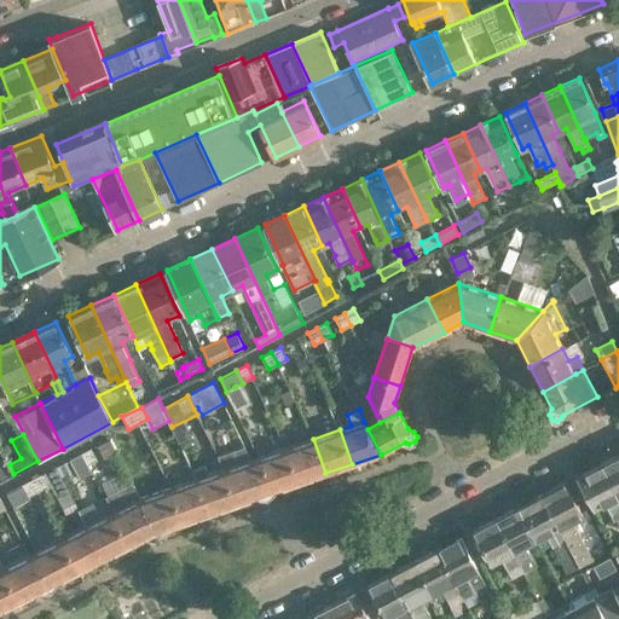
[(110,439),(98,445),(104,460),(117,452),(110,439)]
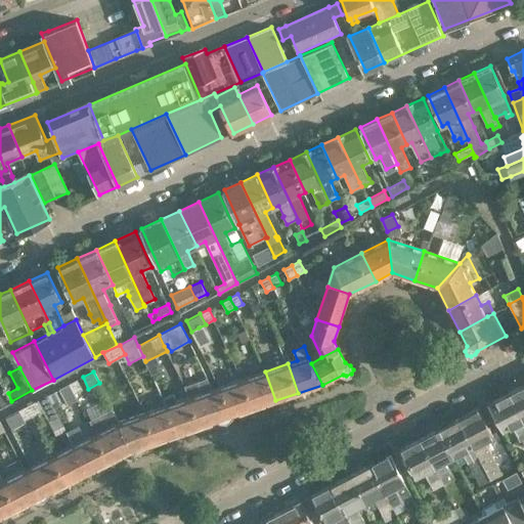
[(275,400),(265,372),(243,380),(253,408),(275,400)]
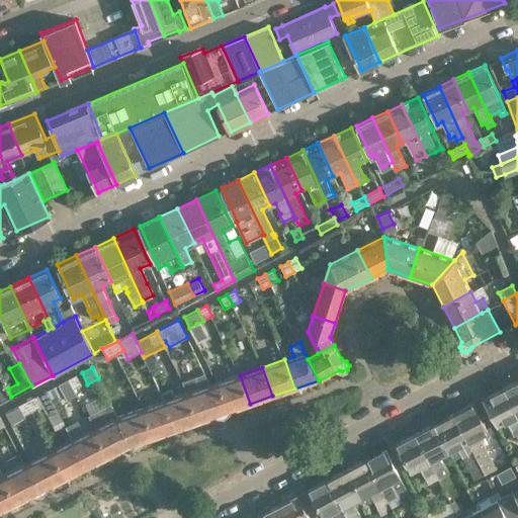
[(198,421),(221,413),(210,384),(204,373),(183,380),(188,393),(198,421)]
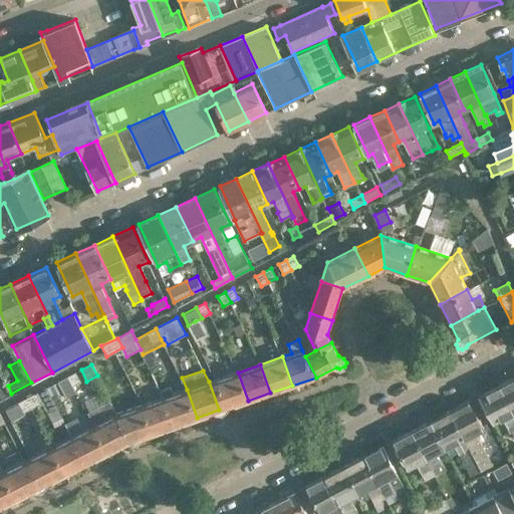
[(67,375),(73,387),(81,381),(75,371),(67,375)]
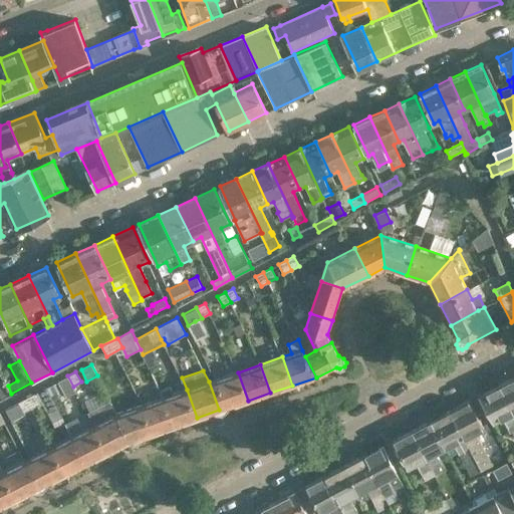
[(238,372),(227,375),(215,379),(225,409),(248,401),(238,372)]
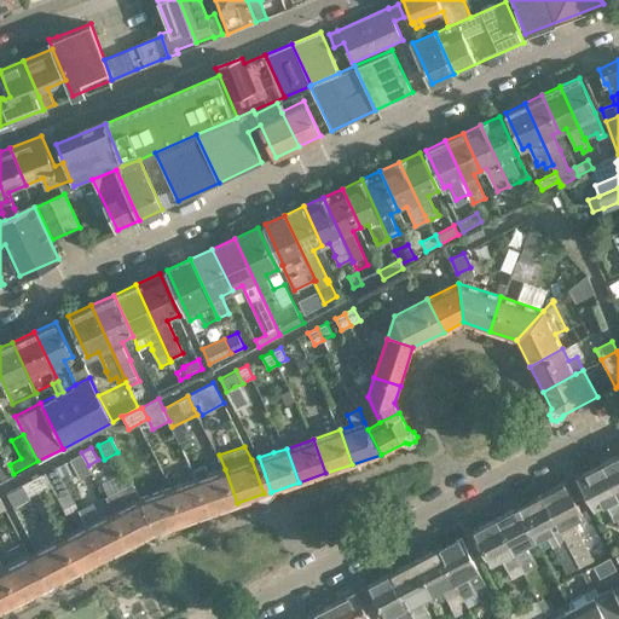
[(88,466),(81,452),(69,460),(80,478),(92,472),(88,466)]
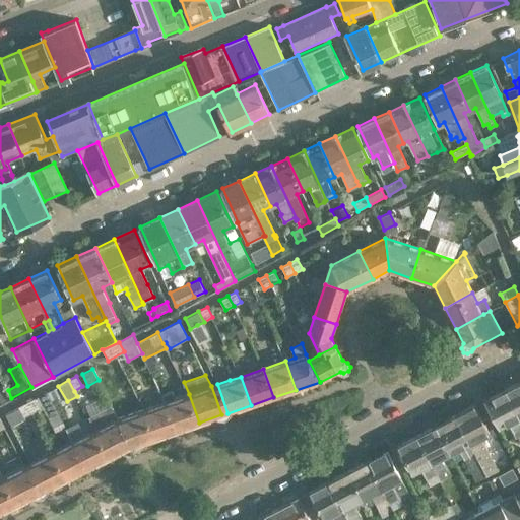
[(519,381),(505,389),(519,417),(519,381)]
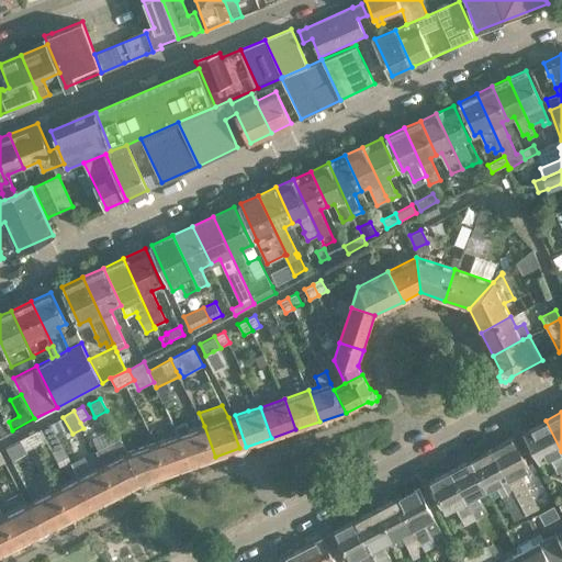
[(0,437),(12,430),(3,415),(0,416),(0,437)]
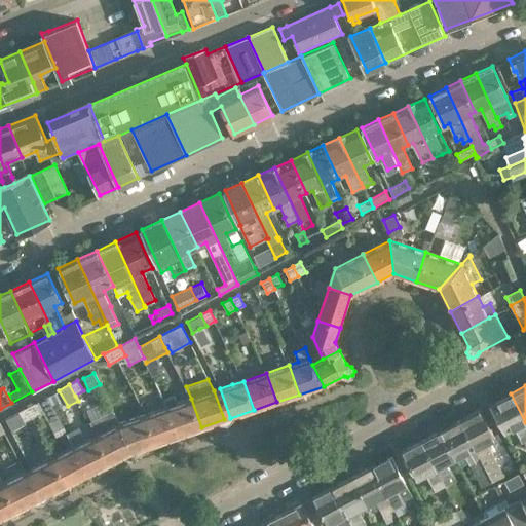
[(525,422),(511,393),(491,404),(505,433),(514,428),(519,439),(520,439),(522,443),(525,440),(525,422)]
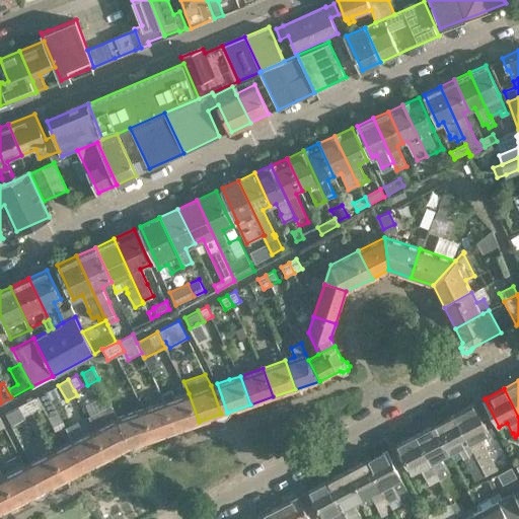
[(26,401),(31,413),(54,401),(48,390),(26,401)]
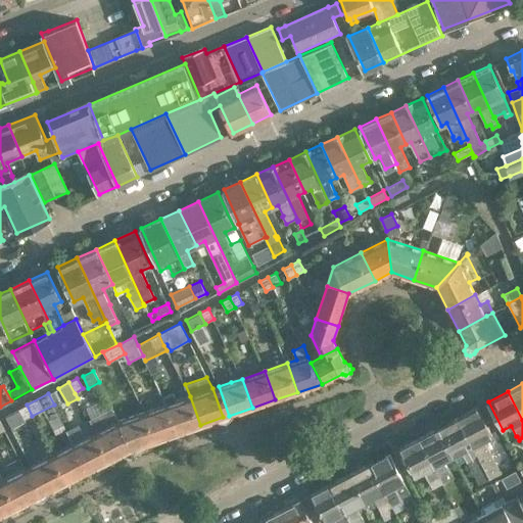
[(177,401),(174,393),(163,396),(167,405),(178,433),(200,425),(190,396),(177,401)]
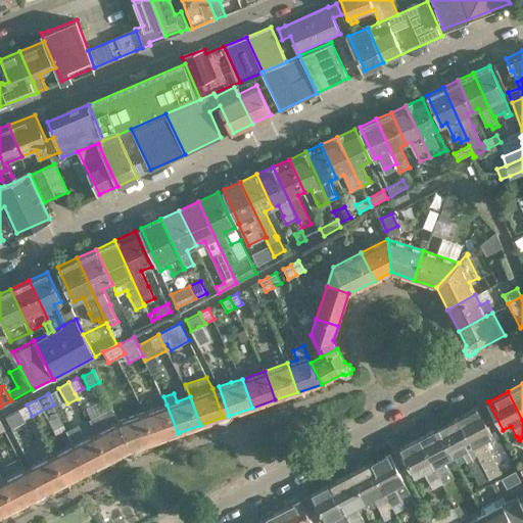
[(133,416),(130,407),(125,403),(112,409),(114,412),(119,421),(116,422),(132,449),(134,448),(154,441),(144,412),(133,416)]
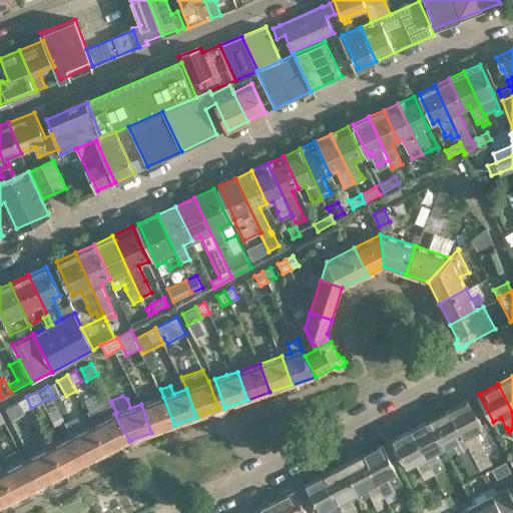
[(24,412),(31,408),(26,397),(18,401),(24,412)]
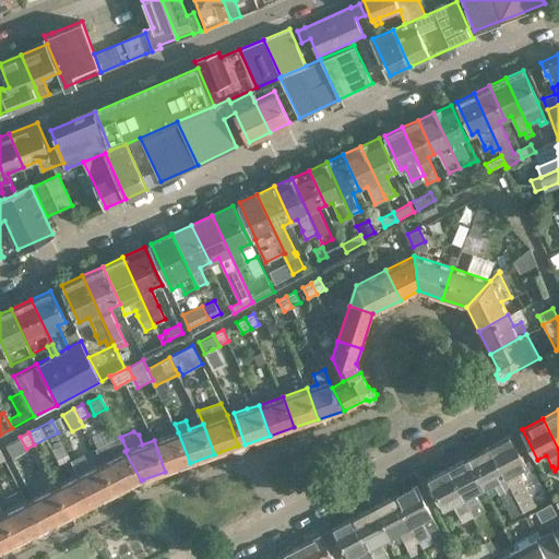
[(178,432),(154,440),(165,472),(190,463),(178,432)]
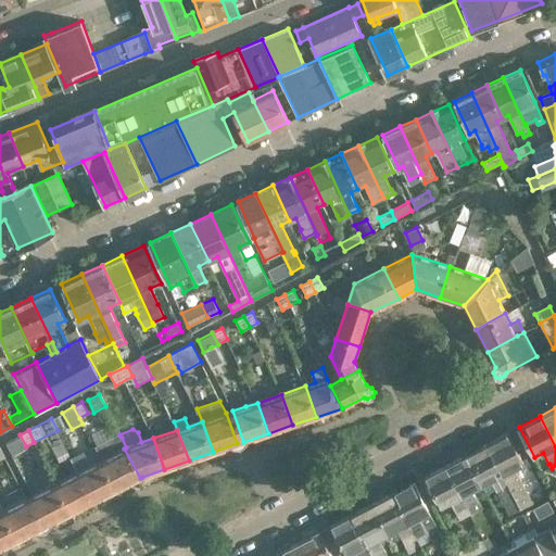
[(487,444),(519,508),(532,502),(515,467),(523,463),(508,433),(487,444)]
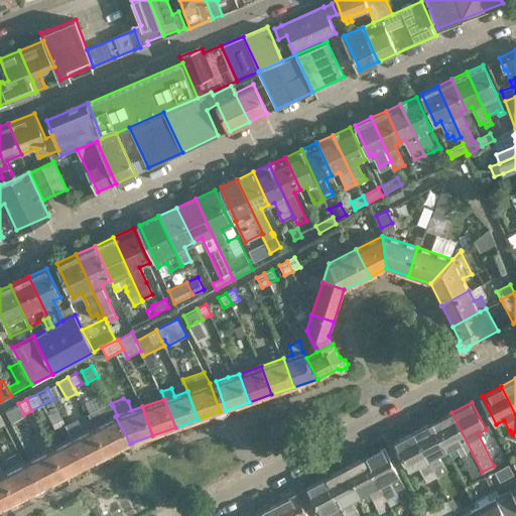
[(25,416),(24,414),(18,403),(7,409),(14,422),(25,416)]
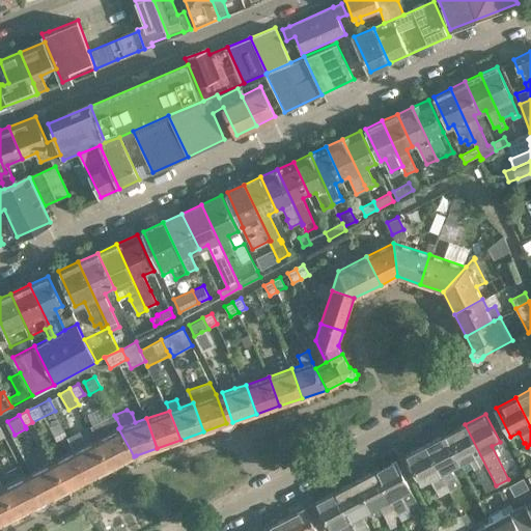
[(475,469),(485,491),(496,485),(465,424),(446,434),(460,463),(470,457),(476,469),(475,469)]
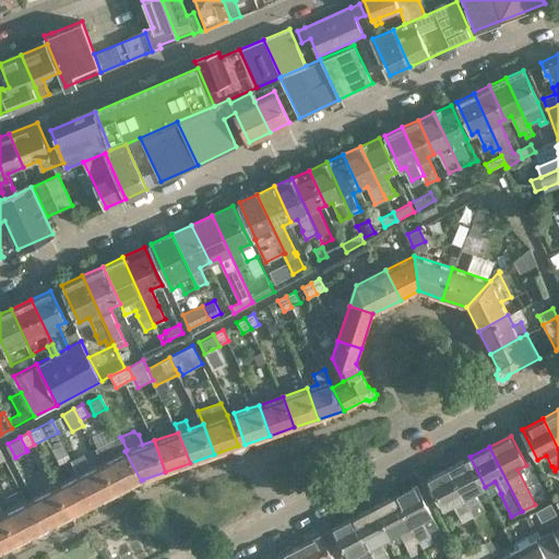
[(125,451),(114,456),(102,463),(118,492),(141,480),(125,451)]
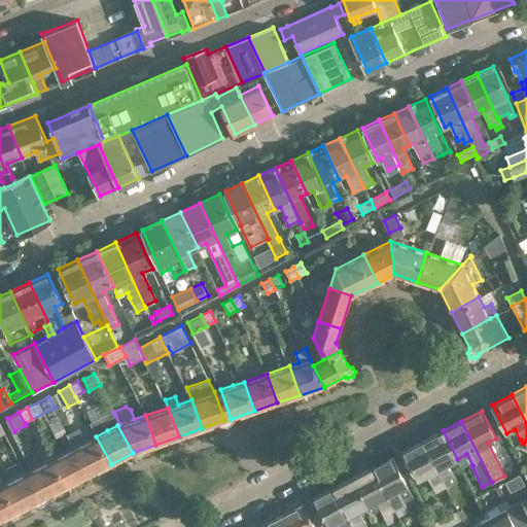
[(86,442),(78,427),(66,433),(73,448),(74,448),(89,476),(111,464),(96,436),(86,442)]
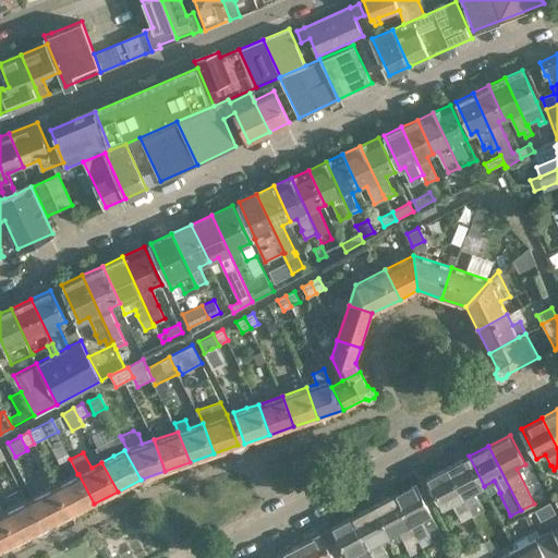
[(473,514),(484,509),(480,502),(474,490),(484,486),(469,456),(449,466),(473,514)]
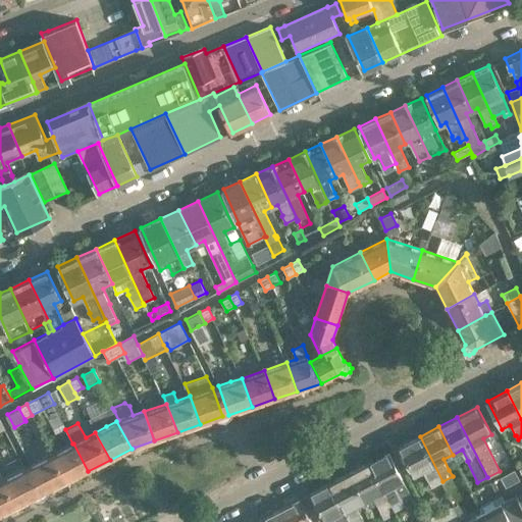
[(442,481),(420,436),(400,447),(414,475),(423,470),(428,481),(431,487),(442,481)]
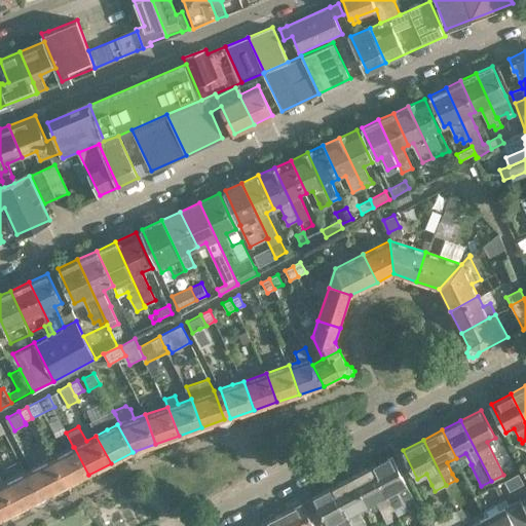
[(73,447),(52,457),(67,486),(88,475),(74,447),(73,447)]
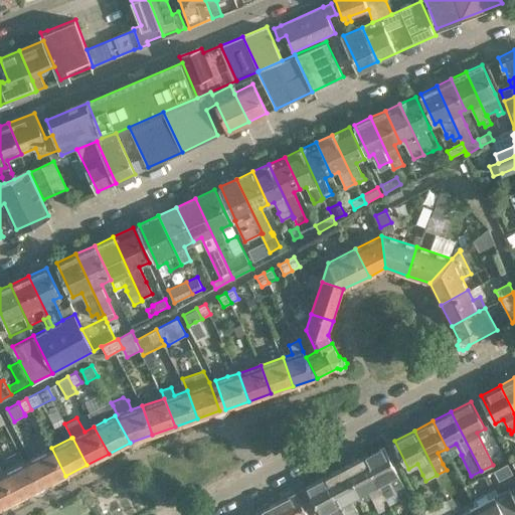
[(385,499),(396,493),(388,479),(397,474),(383,447),(363,457),(385,499)]
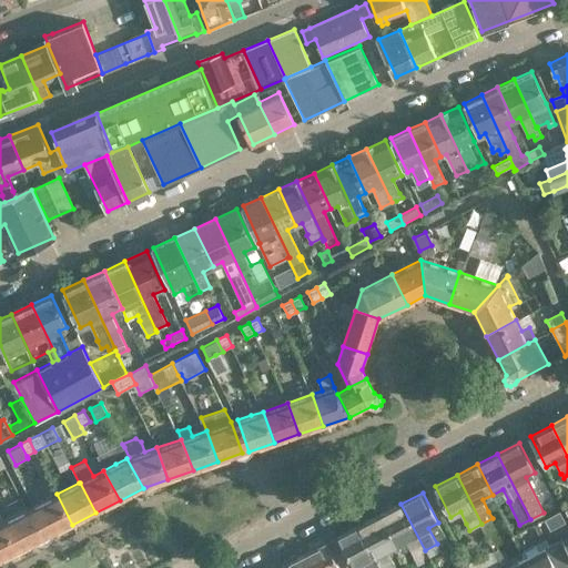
[(72,525),(57,494),(33,506),(49,536),(72,525)]
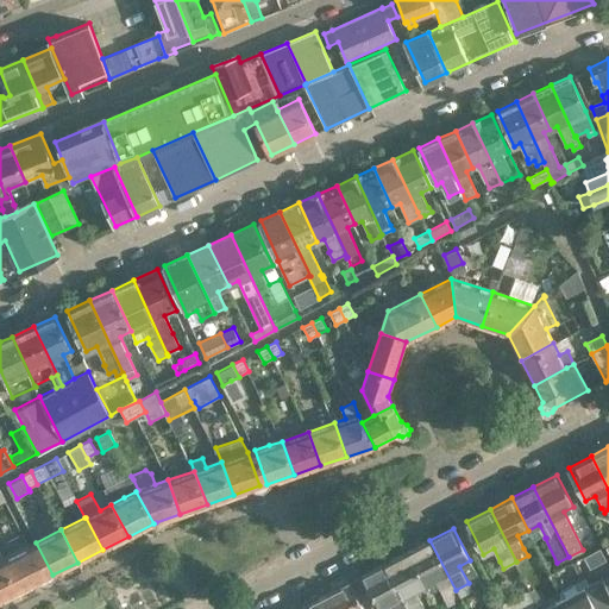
[(29,546),(22,532),(6,540),(14,554),(4,559),(19,591),(45,578),(29,546)]
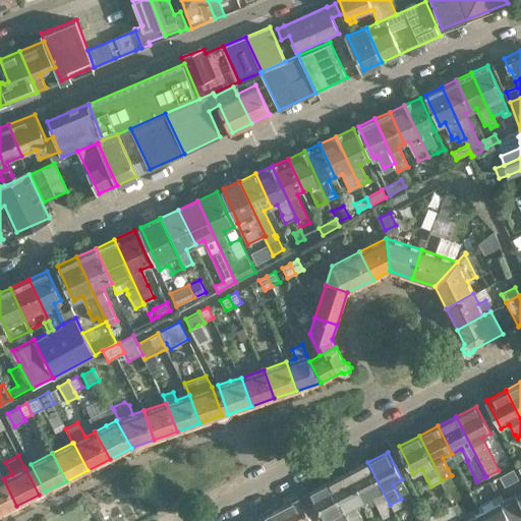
[(390,505),(367,462),(349,472),(363,500),(373,495),(379,505),(377,506),(383,518),(389,515),(387,506),(390,505)]
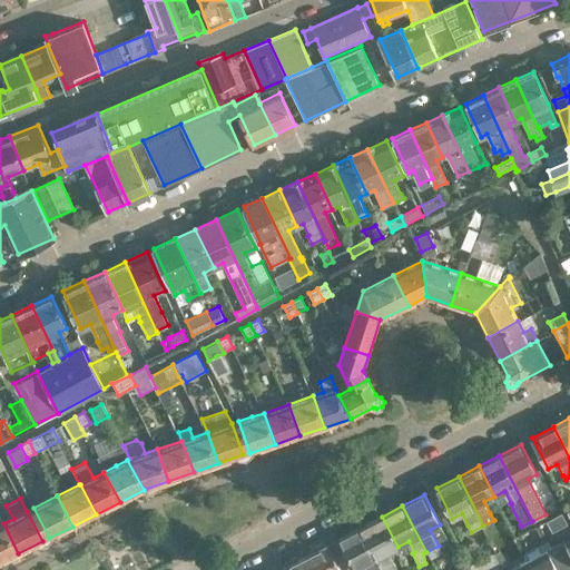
[(396,569),(393,563),(387,551),(397,547),(382,517),(361,527),(383,569),(396,569)]
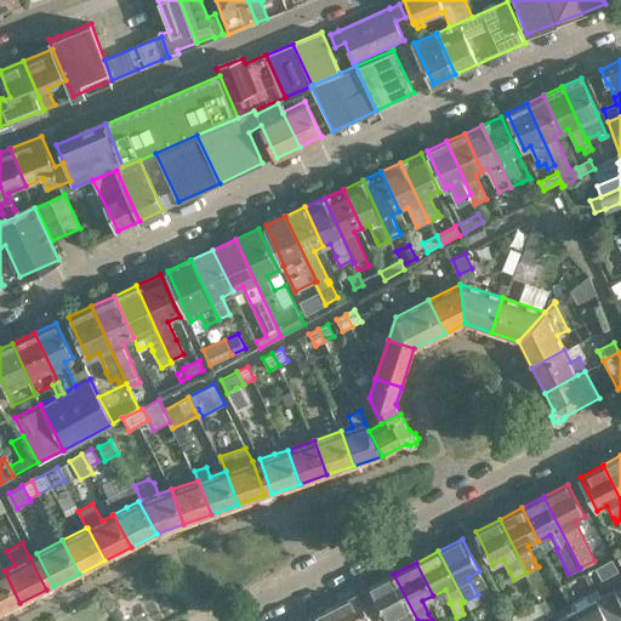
[(4,570),(0,571),(0,613),(20,603),(4,570)]
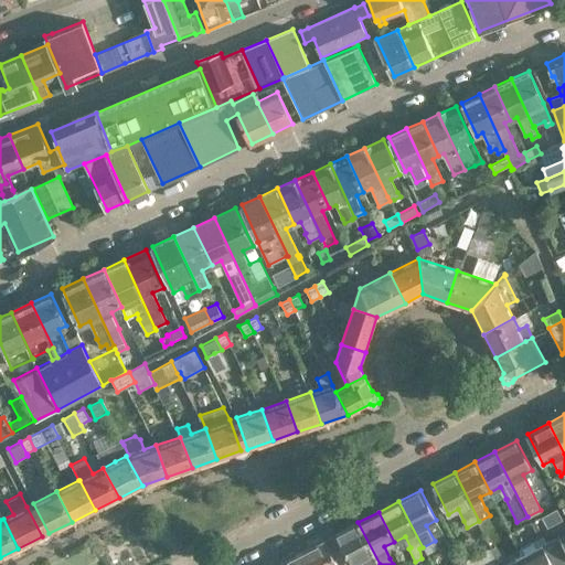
[(361,560),(363,564),(380,564),(358,522),(337,533),(352,564),(361,560)]
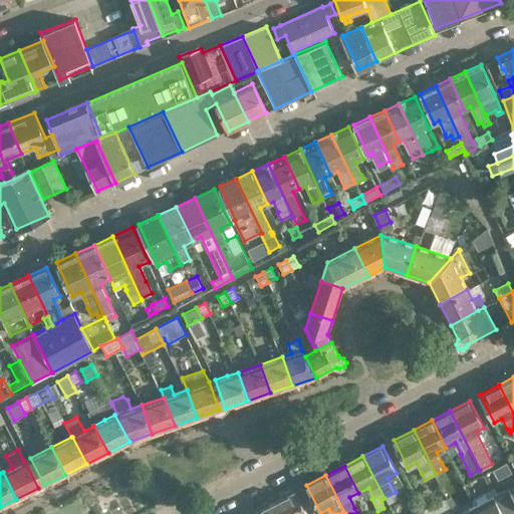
[(513,484),(509,487),(509,486),(500,490),(512,513),(513,511),(513,484)]
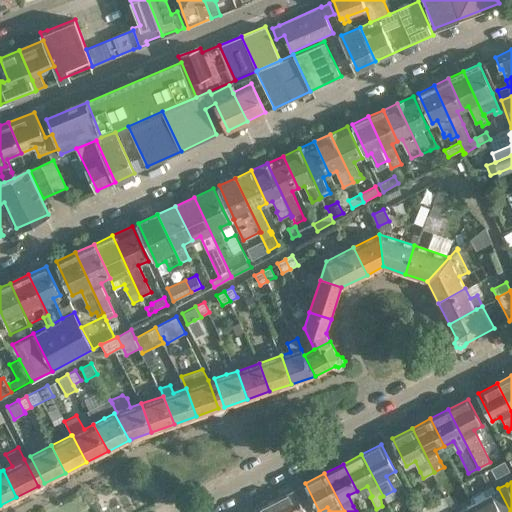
[(494,491),(492,486),(469,498),(472,503),(458,510),(452,498),(446,501),(451,511),(508,511),(510,511),(498,488),(494,491)]
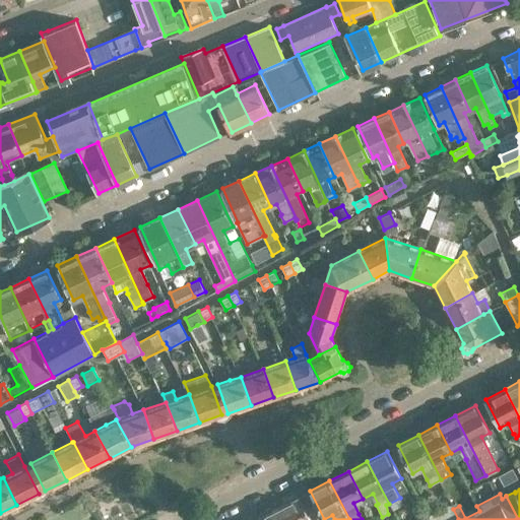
[(310,519),(299,497),(278,508),(284,519),(310,519)]
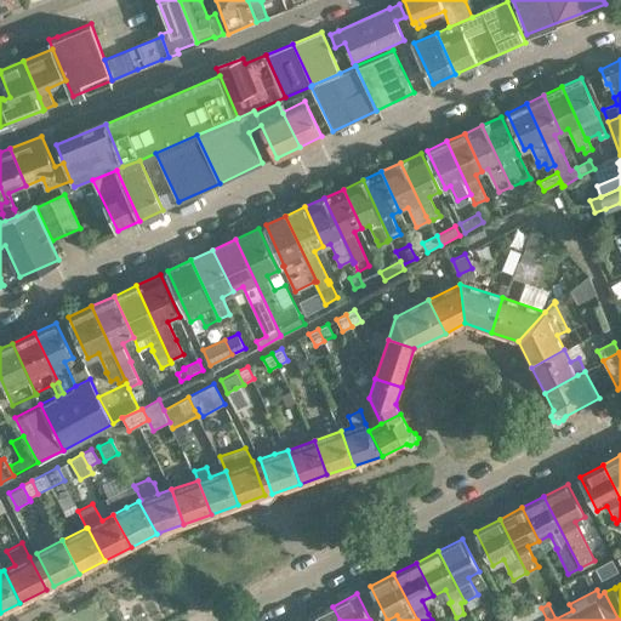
[(511,615),(513,620),(547,620),(541,608),(537,602),(511,615)]
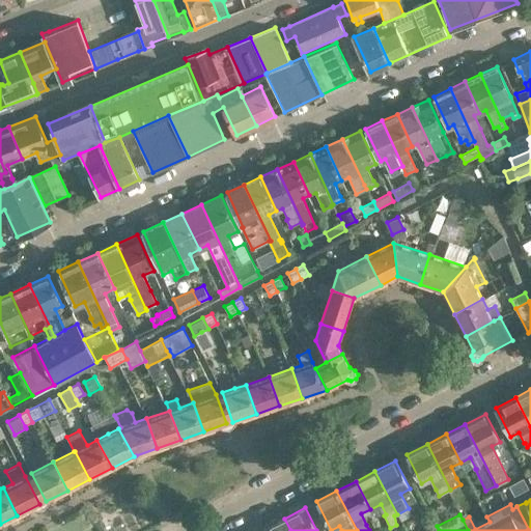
[(290,530),(284,519),(264,529),(266,530),(290,530)]
